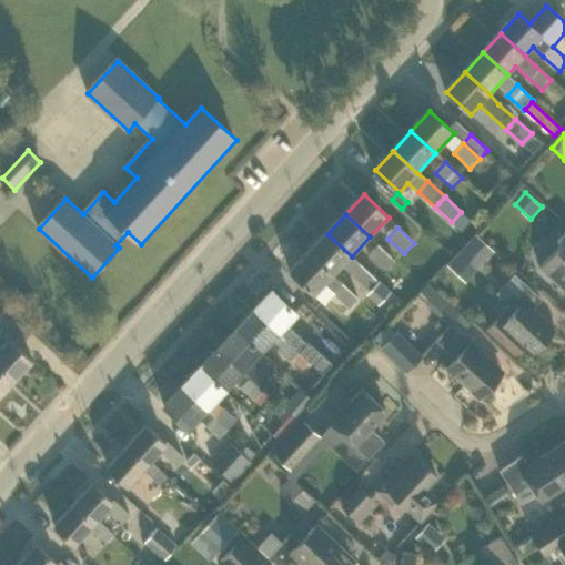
[(328,234),(310,253),(333,275),(352,256),(328,234)]
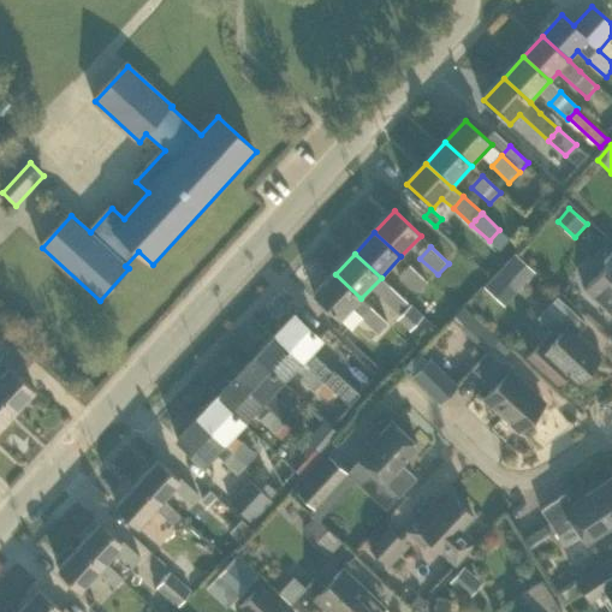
[(498,275),(510,286),(529,266),(518,255),(498,275)]
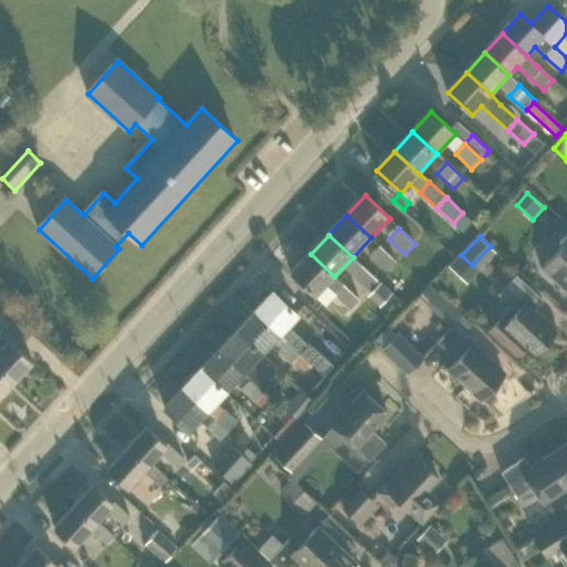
[(566,285),(566,237),(563,243),(566,246),(543,270),(564,289),(566,285)]
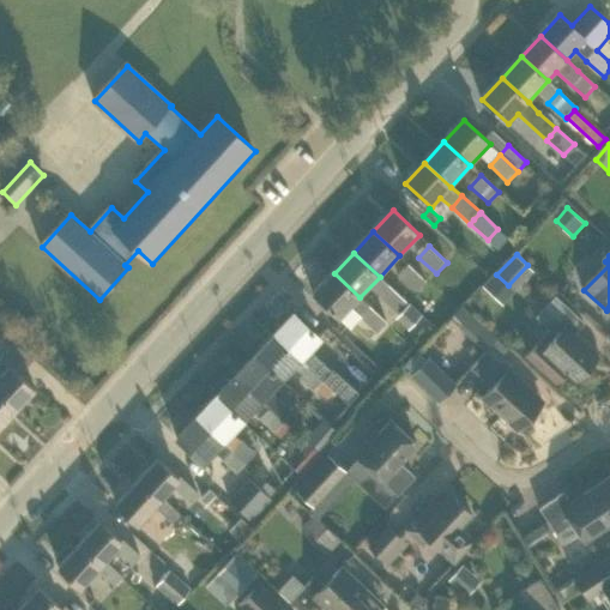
[(417,294),(428,283),(410,266),(402,276),(399,278),(417,294)]
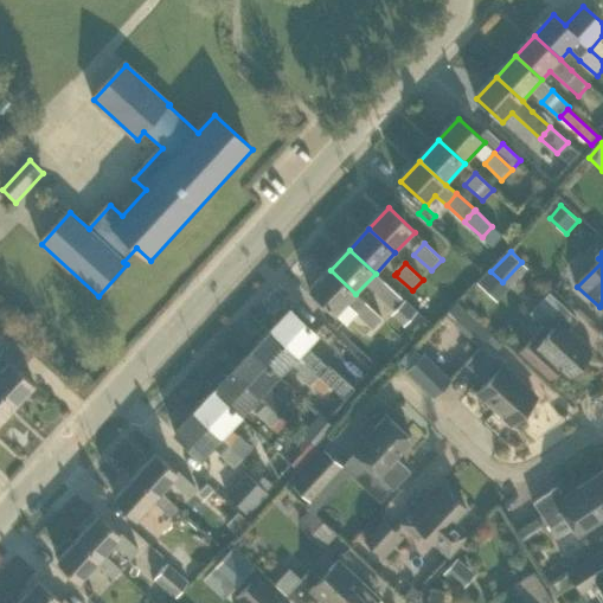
[(355,294),(331,270),(310,292),(337,315),(346,305),(373,332),(384,321),(355,294)]
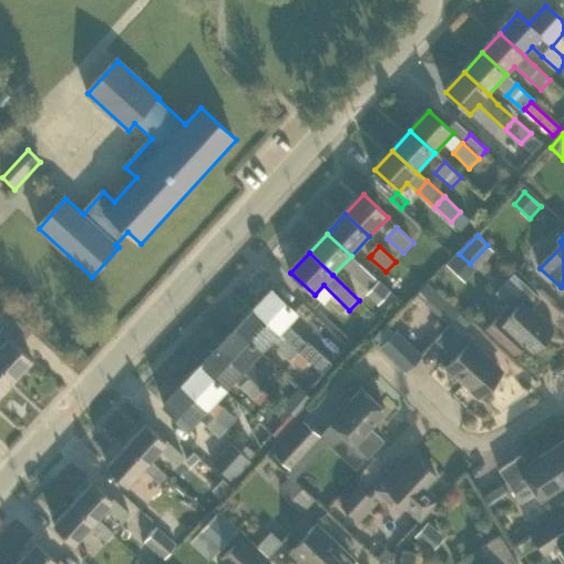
[(351,276),(367,291),(377,280),(360,266),(351,276)]
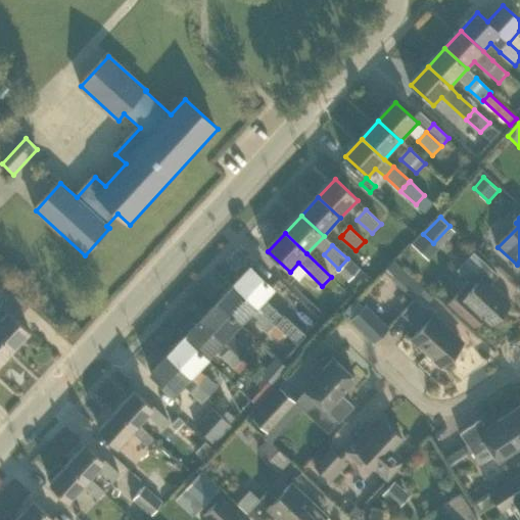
[(482,315),(493,325),(512,304),(490,285),(499,276),(475,254),(460,271),(471,282),(451,304),(464,317),(466,316),(474,324),(482,315)]
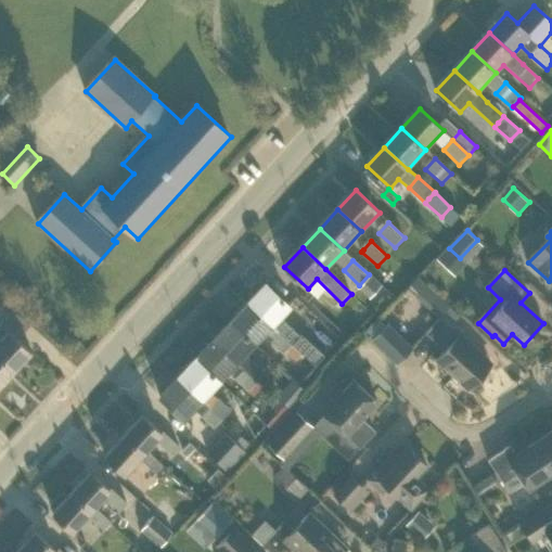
[(371,277),(363,285),(374,296),(383,286),(371,277)]
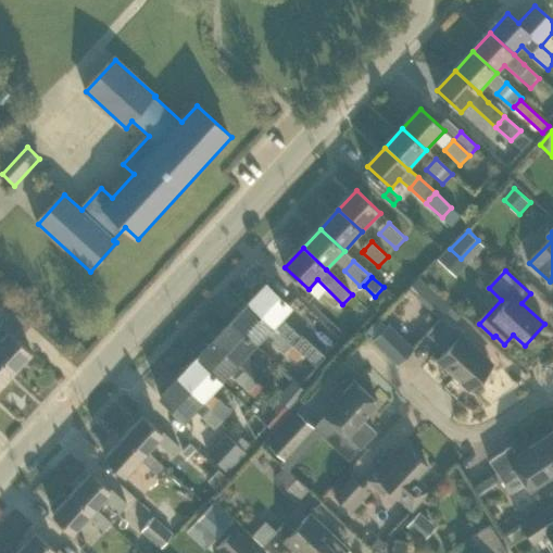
[(410,291),(441,319),(427,335),(447,352),(439,361),(470,390),(493,366),(462,337),(466,332),(455,324),(462,316),(420,279),(410,291)]
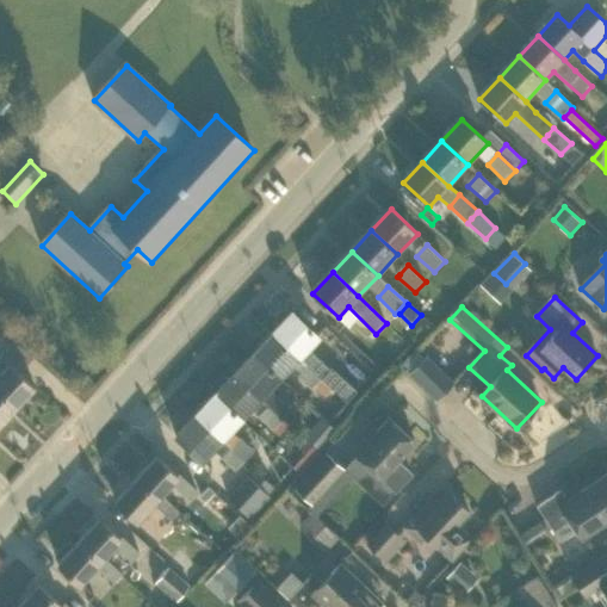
[(319,358),(309,350),(320,338),(293,314),(274,334),(309,367),(323,381),(334,390),(348,403),(358,392),(333,370),(332,371),(319,358)]
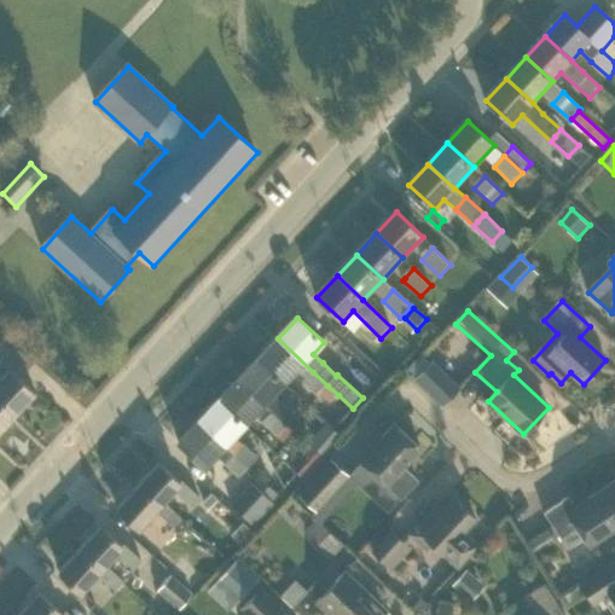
[(295,373),(305,382),(313,372),(278,338),(259,360),(285,384),(295,373)]
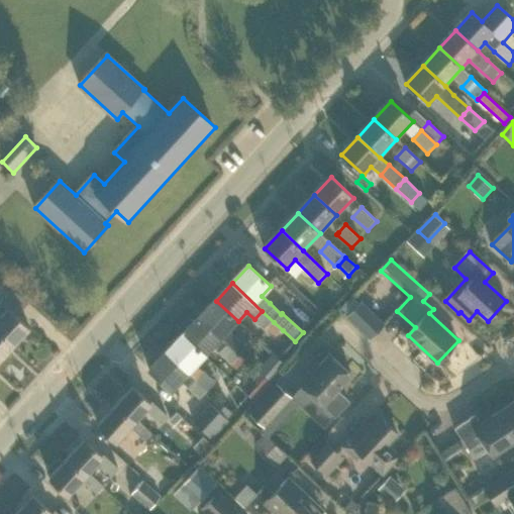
[(0,306),(7,312),(0,319),(0,334),(14,347),(31,328),(18,316),(29,304),(12,289),(0,302),(0,306)]
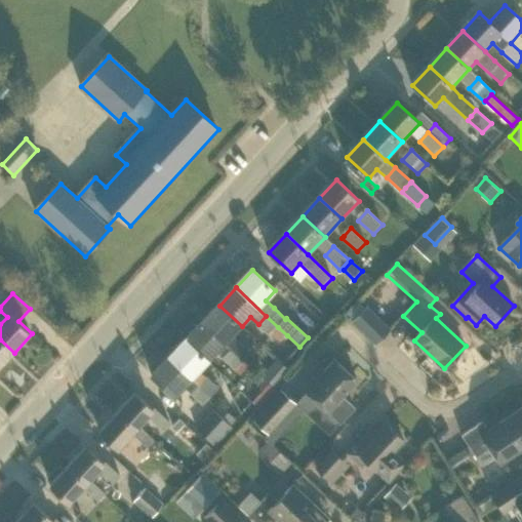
[(348,315),(354,321),(353,322),(375,343),(390,327),(366,308),(365,309),(359,303),(348,315)]
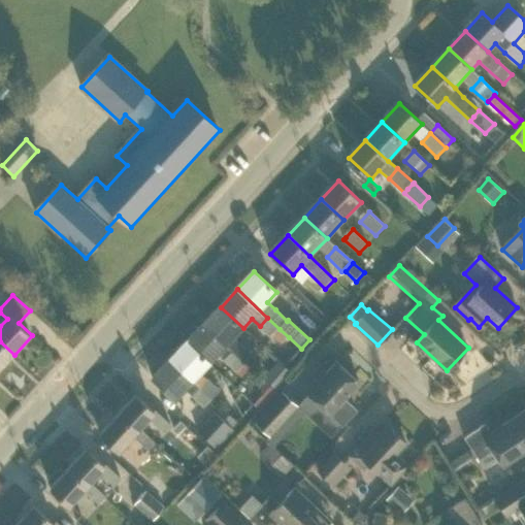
[(241,345),(234,337),(243,328),(221,307),(204,325),(234,353),(241,345)]
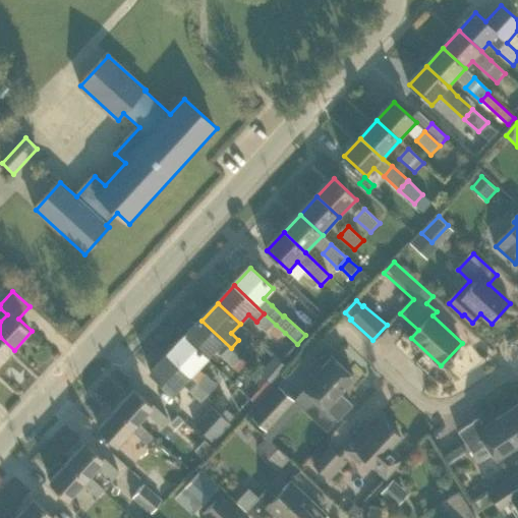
[(269,333),(269,332),(276,325),(264,313),(256,322),(269,333)]
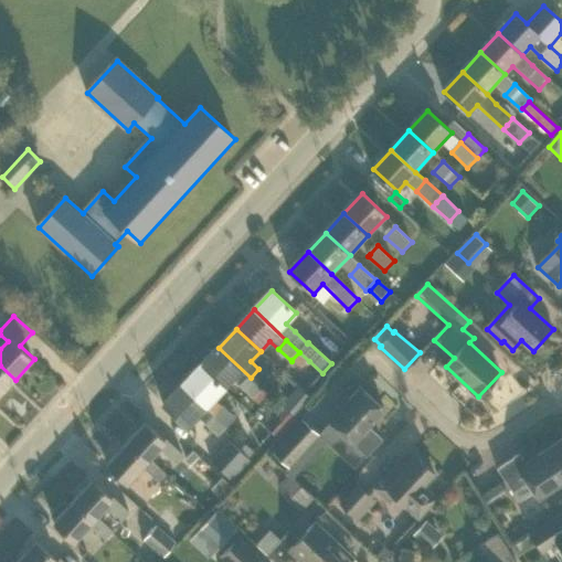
[(224,389),(234,379),(243,386),(251,378),(219,348),(201,367),(224,389)]
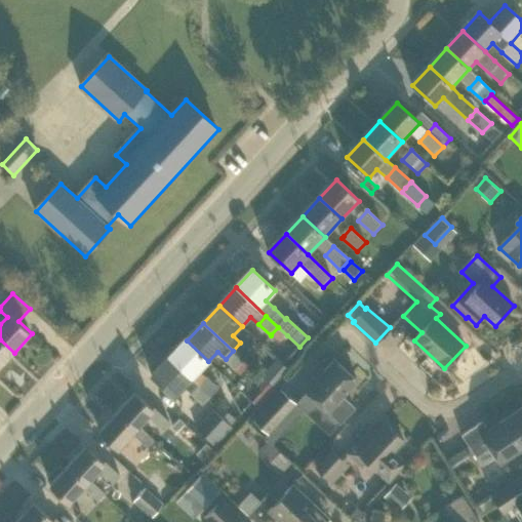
[(0,367),(14,353),(0,339),(0,367)]
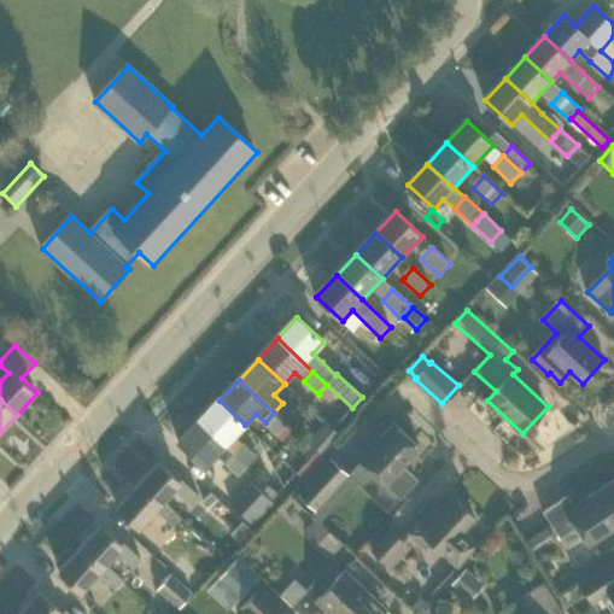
[(220,401),(200,421),(235,454),(244,445),(235,436),(245,425),(220,401)]
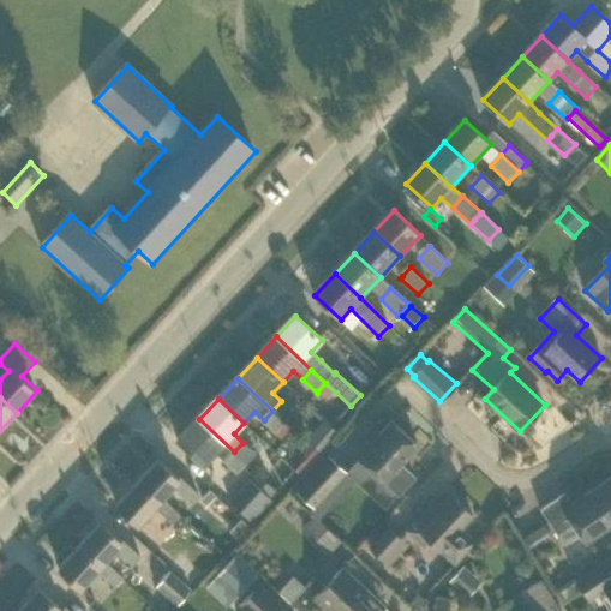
[(287,424),(295,414),(283,402),(281,401),(273,411),(287,424)]
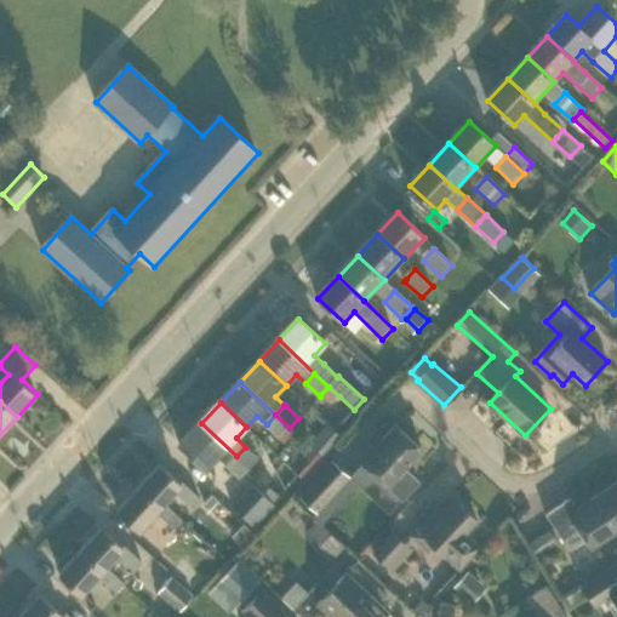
[(267,424),(280,438),(290,428),(275,415),(267,424)]
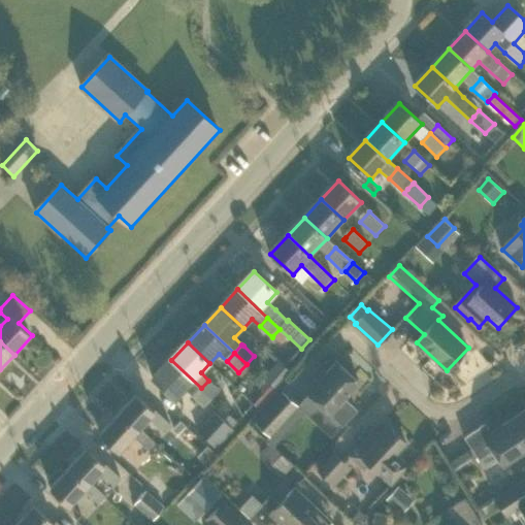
[(254,356),(247,364),(252,369),(256,373),(263,365),(254,356)]
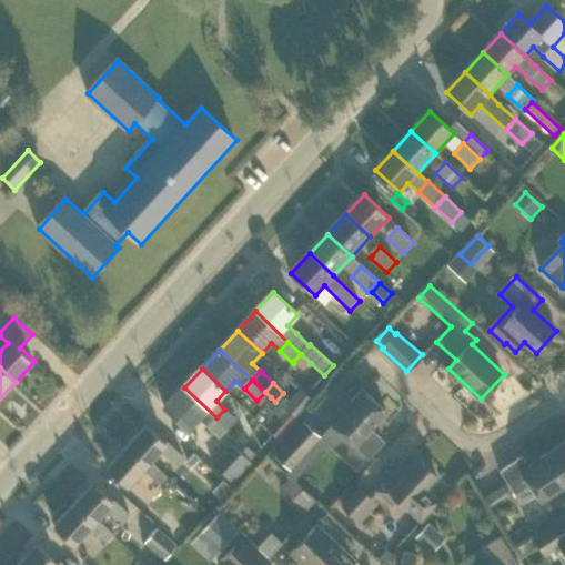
[(209,426),(217,417),(184,387),(165,407),(190,430),(200,419),(209,426)]
